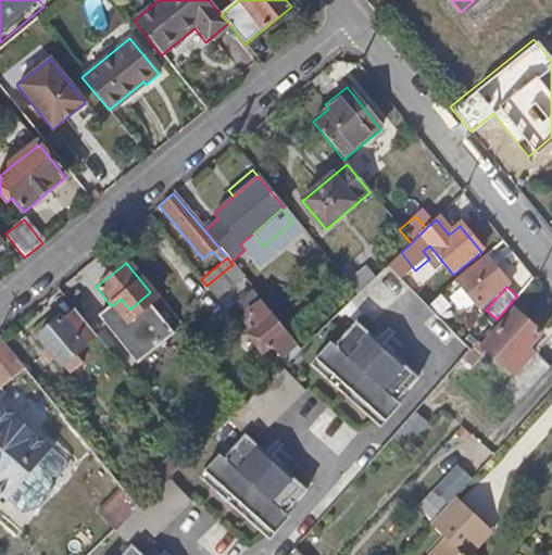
[(120,318),(111,306),(101,293),(93,300),(112,325),(120,318)]
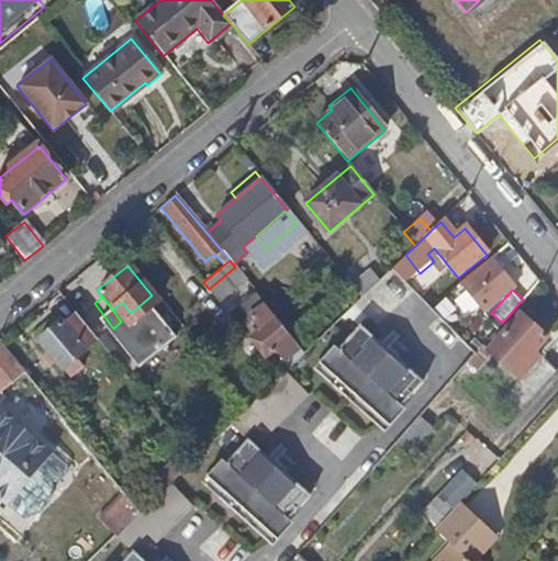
[(122,302),(112,310),(121,322),(131,313),(122,302)]
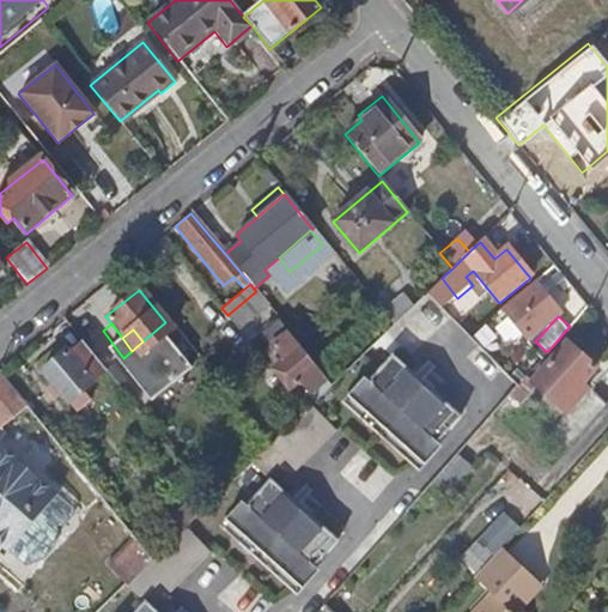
[(296,375),(310,393),(316,388),(322,394),(332,385),(287,332),(272,345),(284,361),(278,365),(290,380),(296,375)]
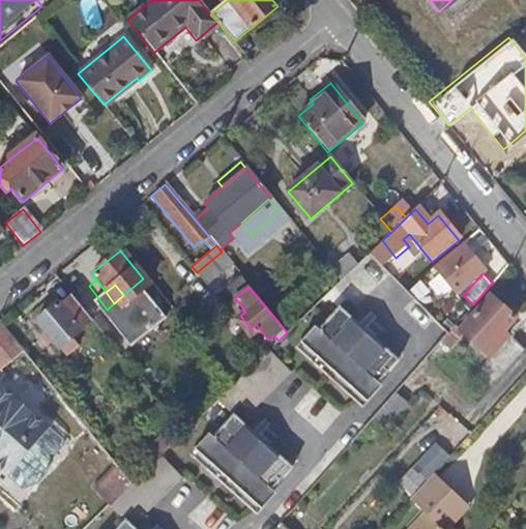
[(92,322),(70,295),(57,306),(56,304),(35,322),(65,357),(79,346),(72,338),(92,322)]
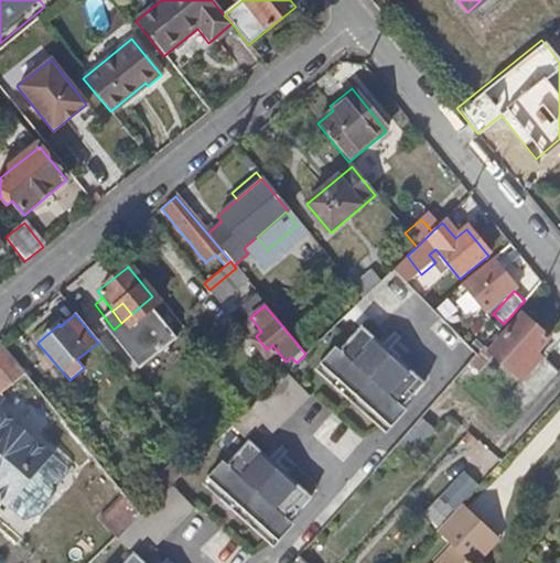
[(520,317),(487,353),(519,382),(540,358),(534,354),(546,339),(520,317)]
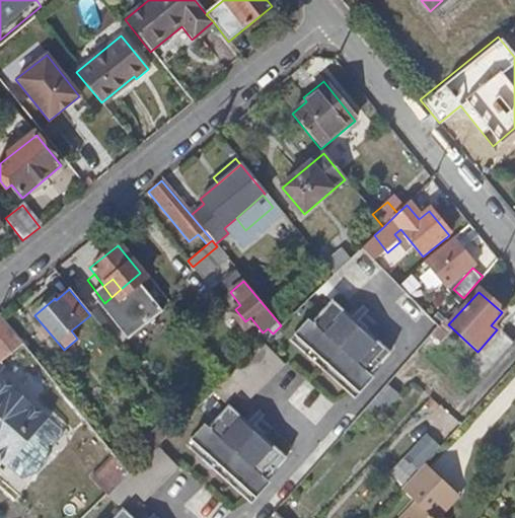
[(335,298),(300,336),(358,389),(391,352),(359,321),(359,320),(335,298)]
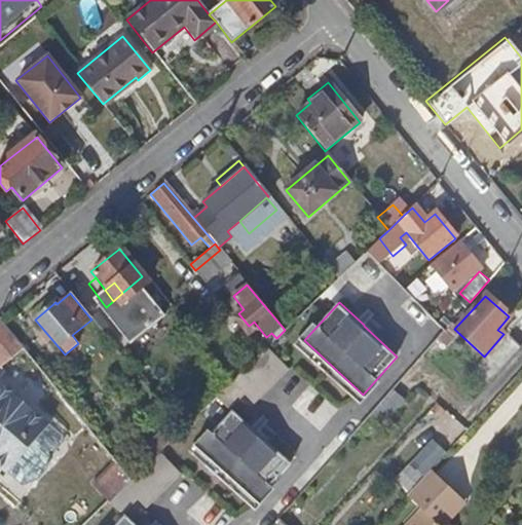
[(22,348),(0,322),(0,357),(5,363),(22,348)]
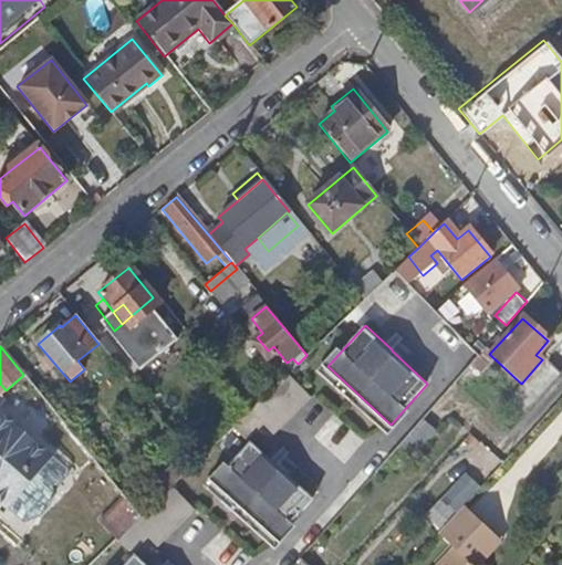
[(476,362),(470,367),(479,375),(487,367),(481,363),(489,354),(485,349),(480,354),(475,361),(476,362)]
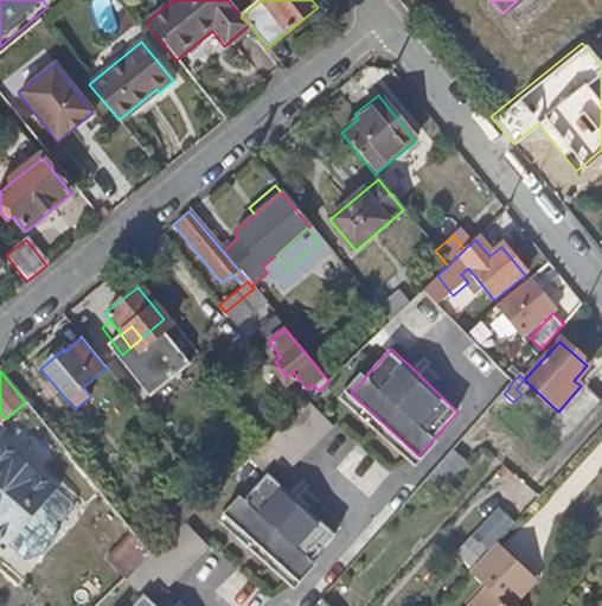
[(307,389),(313,395),(319,390),(313,384),(307,389)]
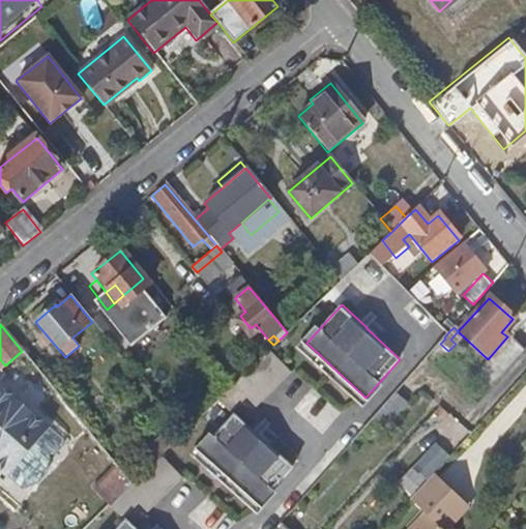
[(395,394),(372,421),(382,431),(405,405),(395,394)]
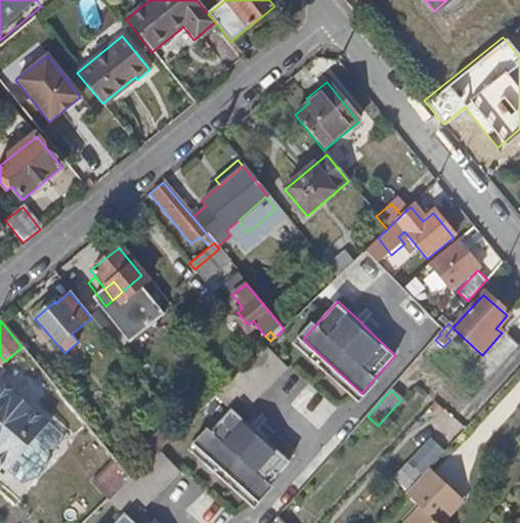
[(198,445),(256,498),(290,461),(256,431),(257,430),(232,406),(198,445)]
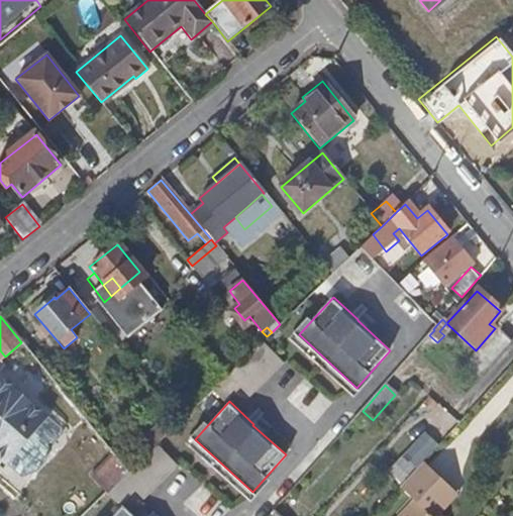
[(0,437),(16,420),(0,405),(0,437)]
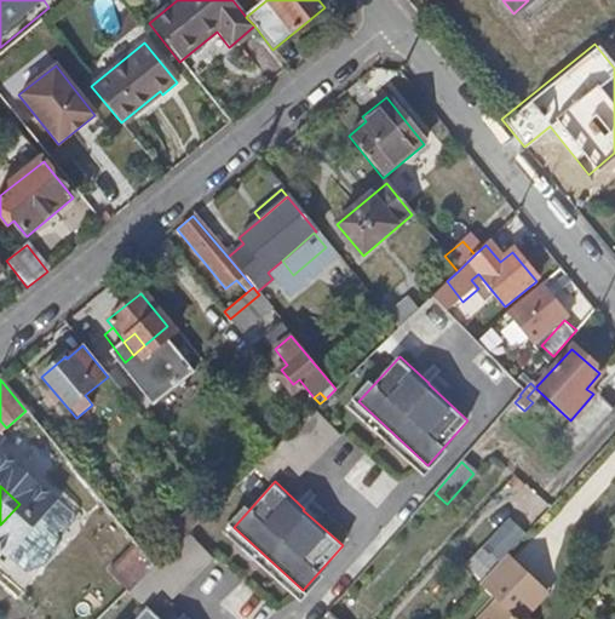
[(507,522),(483,549),(496,561),(521,536),(507,522)]
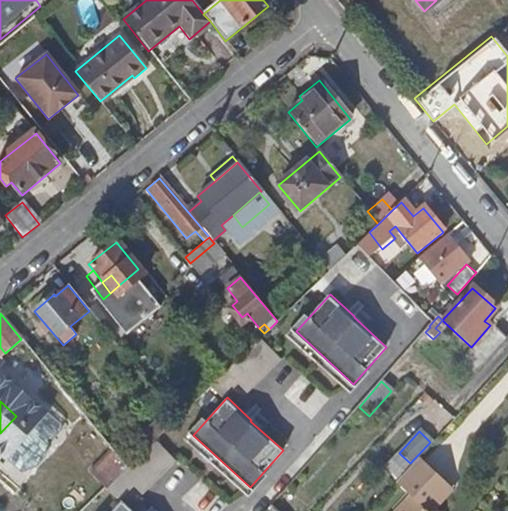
[(114,479),(108,485),(119,497),(133,483),(144,494),(178,460),(156,438),(150,444),(139,455),(127,466),(114,479)]
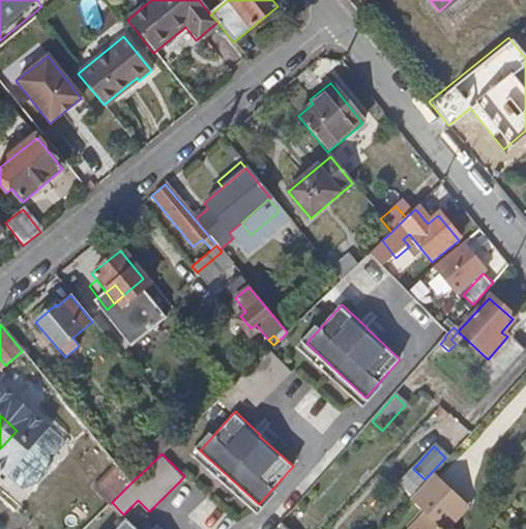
[(107,485),(118,496),(132,482),(121,471),(107,485)]
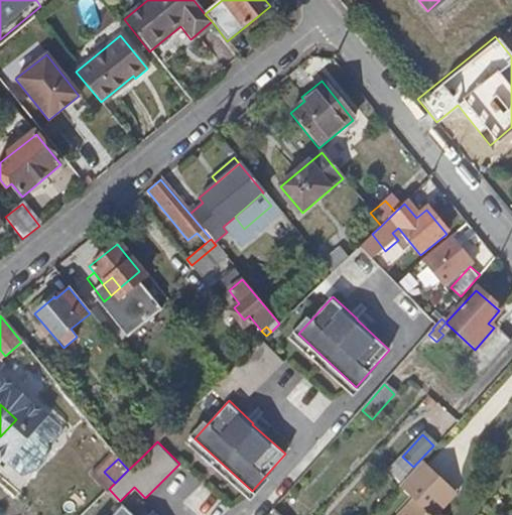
[(411,469),(400,459),(387,472),(398,483),(411,469)]
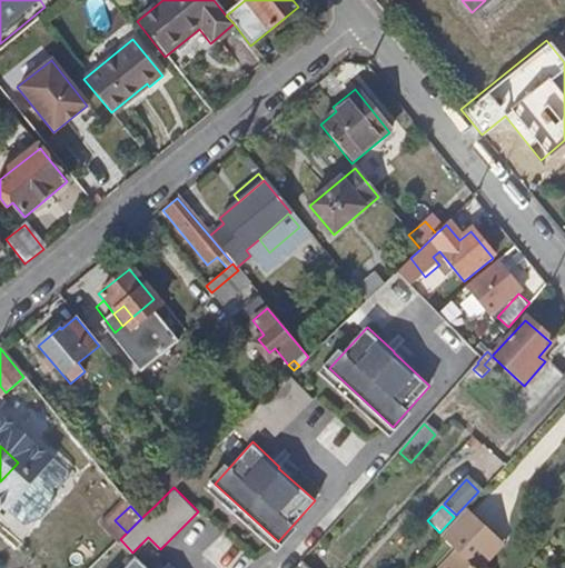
[(466,508),(440,536),(456,550),(439,567),(476,567),(474,565),(498,538),(466,508)]
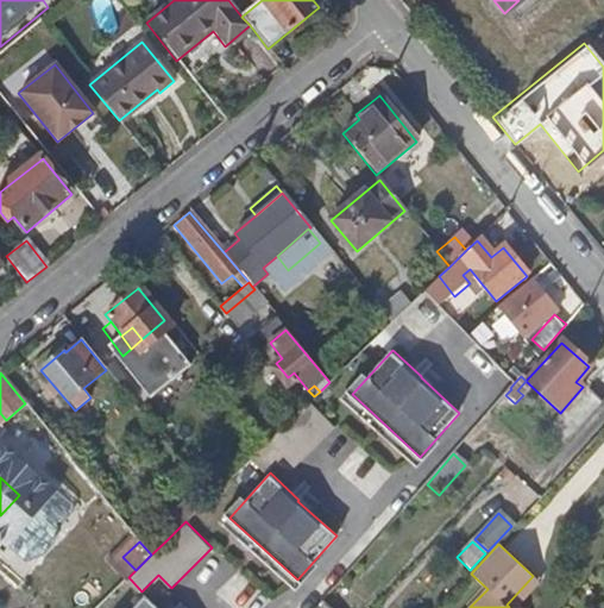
[(507,605),(509,607),(515,607),(539,582),(533,576),(507,605)]
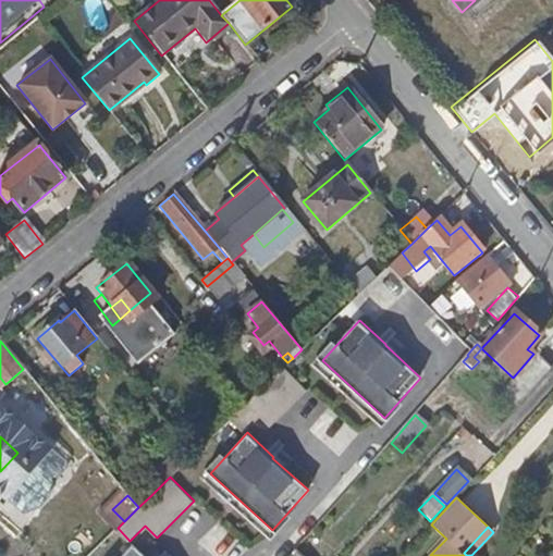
[(122,555),(146,555),(134,544),(122,555)]
